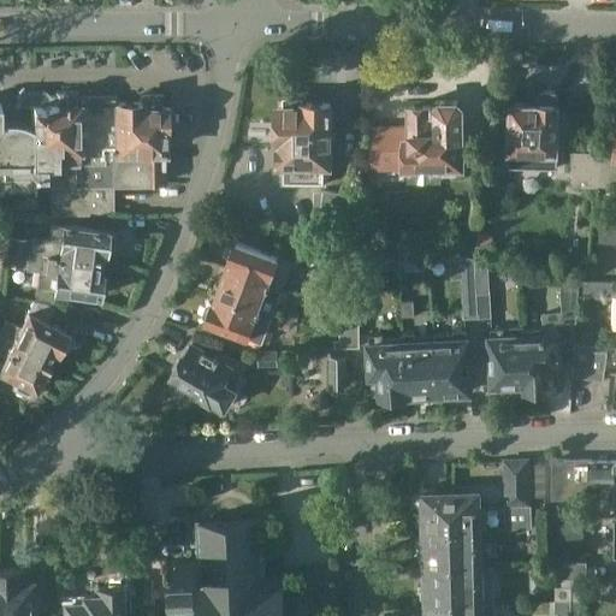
[(0,187),(51,187),(51,214),(113,214),(113,183),(164,182),(163,149),(164,149),(164,129),(164,128),(170,128),(173,124),(173,112),(169,108),(164,108),(164,107),(163,107),(163,95),(141,95),(141,102),(117,102),(117,98),(77,98),(77,92),(57,92),(57,95),(48,96),(45,92),(22,92),(17,98),(17,106),(31,105),(33,125),(29,124),(25,122),(21,120),(17,119),(11,119),(7,119),(4,119),(1,120),(0,104),(0,187)]
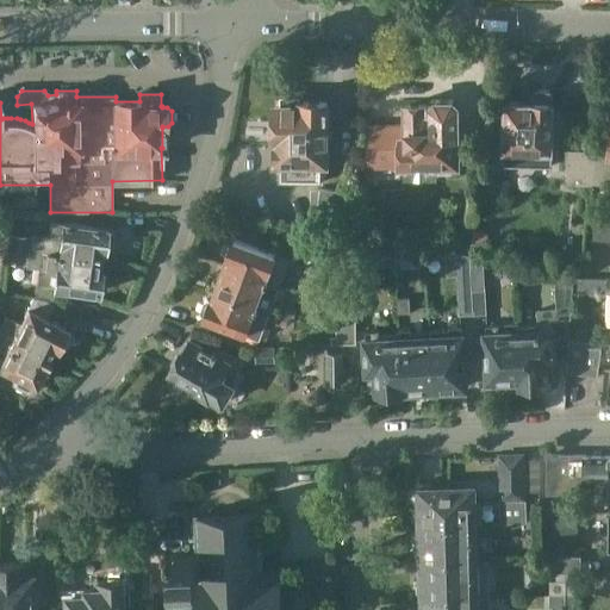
[(505,135),(504,151),(504,166),(552,167),(554,104),(552,104),(553,95),(548,91),(536,91),(533,94),(533,103),(505,103),(505,116),(504,116),(504,135),(505,135)]
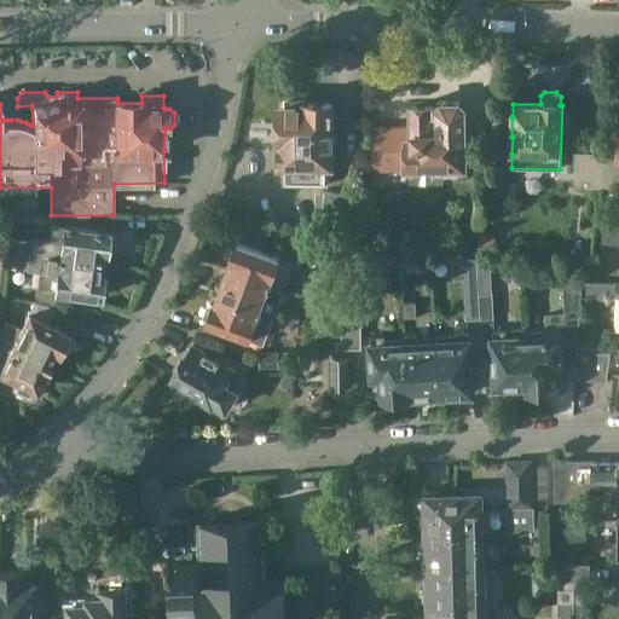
[(331,163),(333,104),(307,104),(307,94),(283,94),(283,106),(281,106),(281,143),(281,163),(284,163),(284,184),(328,185),(328,163),(331,163)]
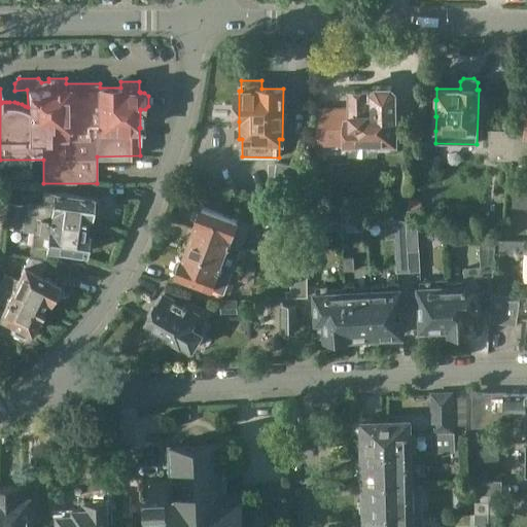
[(372,91),(355,91),(352,91),(352,110),(320,110),(315,141),(336,141),(348,141),(348,156),(378,156),(378,151),(390,150),(390,141),(395,141),(395,91),(390,86),(372,86),(372,91)]
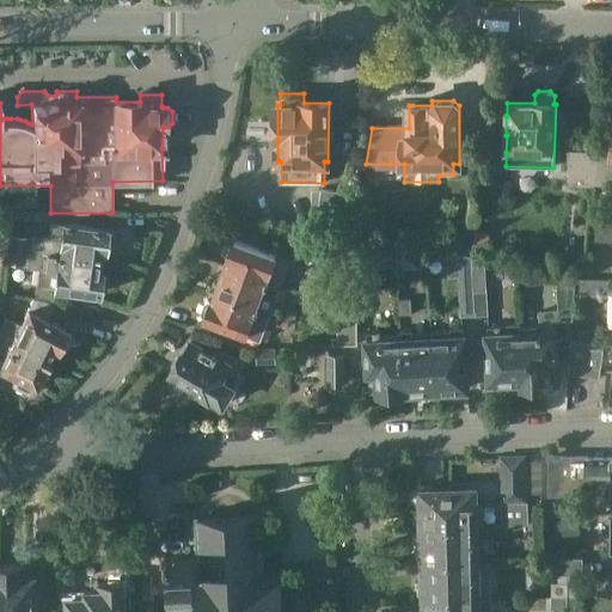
[(611,147),(598,147),(598,152),(595,185),(611,187),(611,147)]
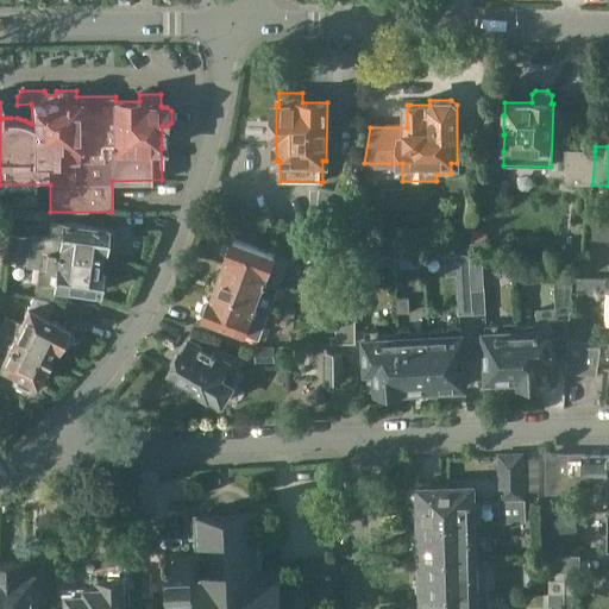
[(441,248),(456,251),(468,253),(473,228),(473,219),(453,219),(453,233),(441,233),(441,248)]
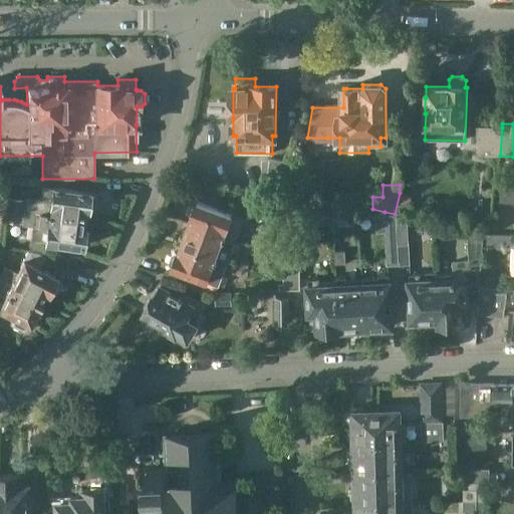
[(40,199),(38,213),(82,219),(83,211),(85,211),(86,209),(91,206),(92,197),(87,193),(87,191),(52,186),(52,189),(42,187),(40,199)]
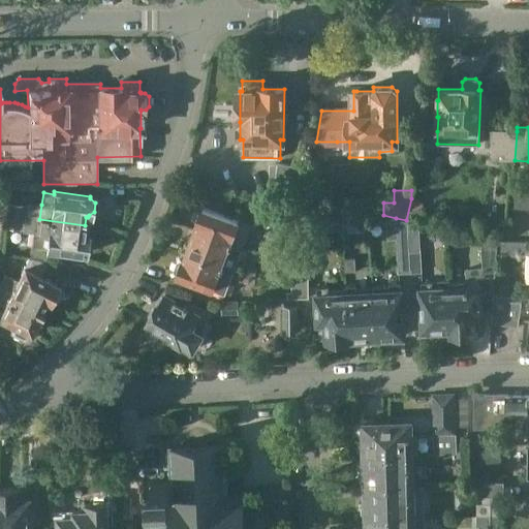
[(425,201),(411,198),(406,220),(419,223),(425,201)]
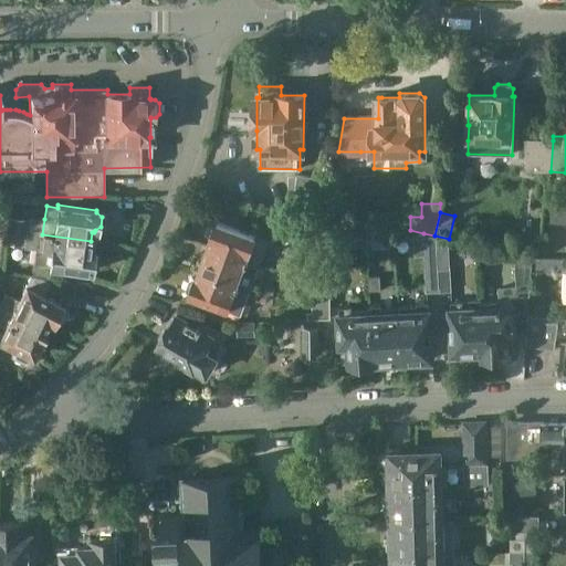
[(365,220),(329,213),(329,248),(365,247),(365,220)]
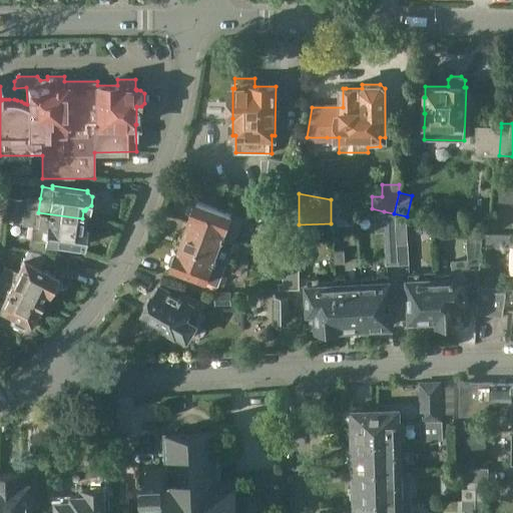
[(6,197),(5,208),(20,210),(21,210),(22,199),(6,197)]
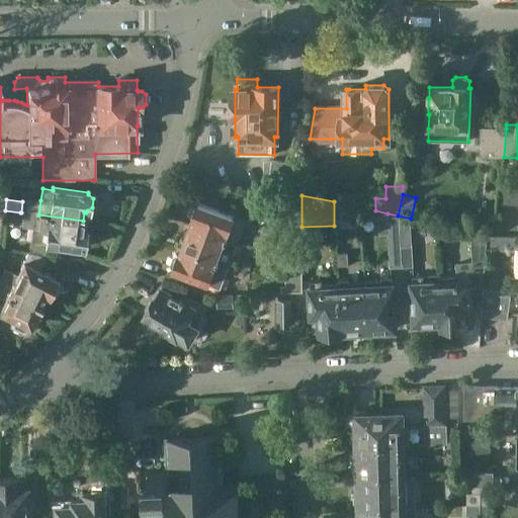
[(192,219),(189,225),(238,243),(246,220),(235,216),(197,202),(197,203),(192,204),(189,213),(192,219)]
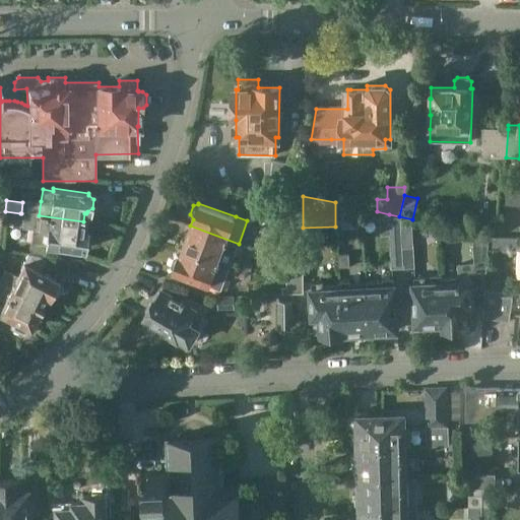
[(82,230),(83,221),(39,215),(21,213),(20,213),(5,211),(4,224),(20,225),(31,226),(29,242),(81,250),(82,248),(88,245),(89,235),(84,231),(84,230),(82,230)]
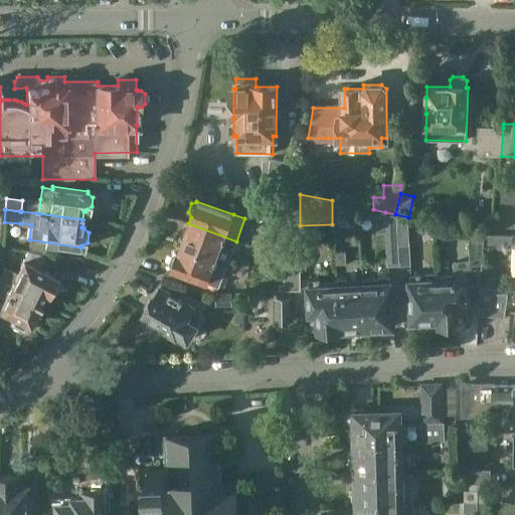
[(388,266),(400,266),(399,244),(397,244),(395,214),(385,212),(388,266)]
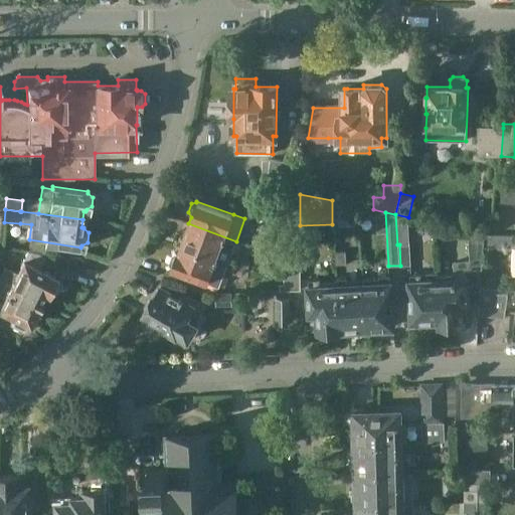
[(227,264),(236,241),(188,223),(180,246),(227,264)]
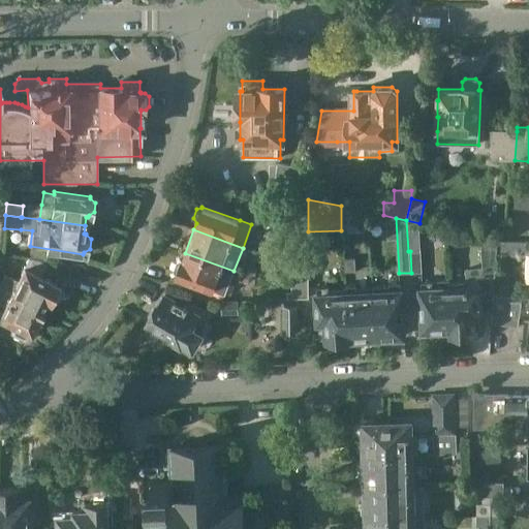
[(528,241),(499,239),(498,253),(527,254),(527,256),(525,283),(528,283),(528,241)]
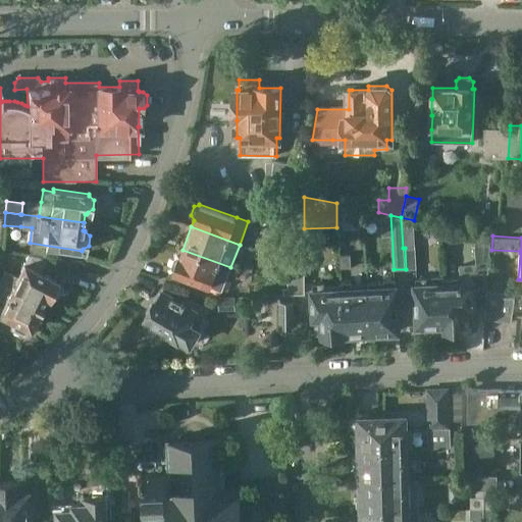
[(281,253),(293,253),(304,253),(304,245),(281,245),(281,253)]
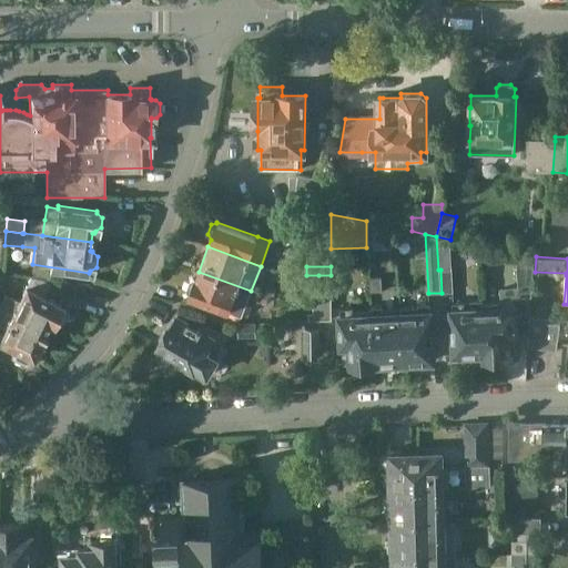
[(452,270),(440,270),(442,293),(453,292),(452,270)]
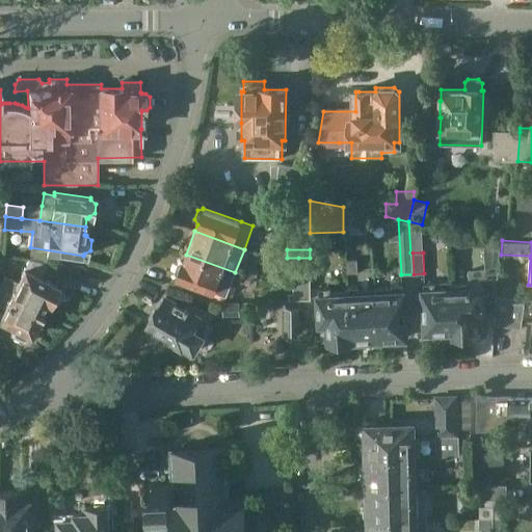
[(235,272),(186,255),(184,260),(178,262),(175,271),(178,276),(178,277),(214,291),(227,295),(231,284),(235,272)]
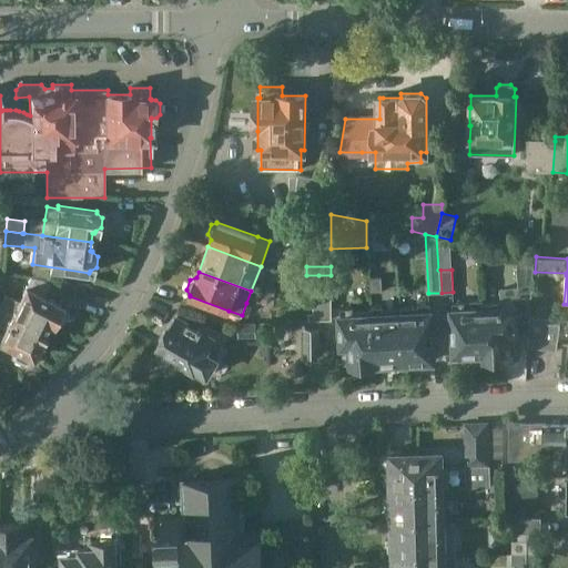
[(318,275),(320,290),(331,290),(331,275),(318,275)]
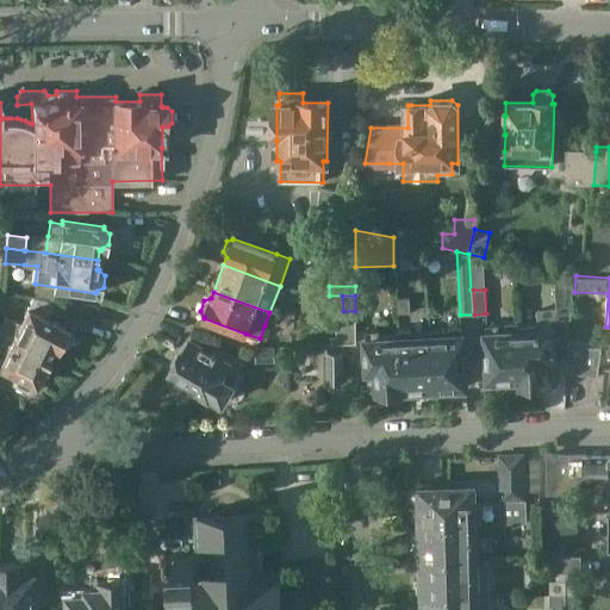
[(409,313),(409,297),(397,298),(397,313),(409,313)]
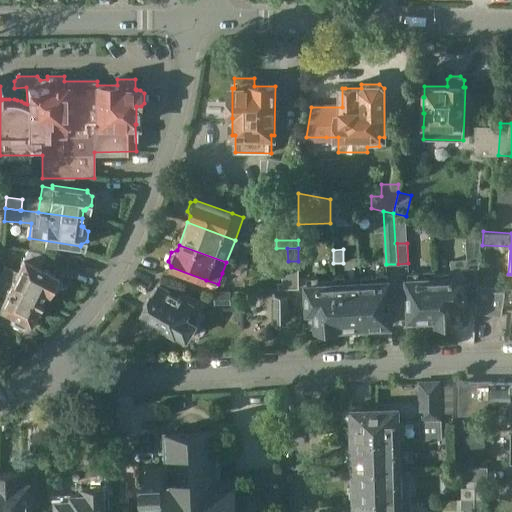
[(13,263),(19,265),(16,273),(3,268),(0,266),(0,278),(19,286),(41,297),(43,293),(45,294),(47,291),(53,294),(60,280),(53,277),(55,274),(40,267),(45,255),(26,251),(23,258),(17,255),(13,263)]
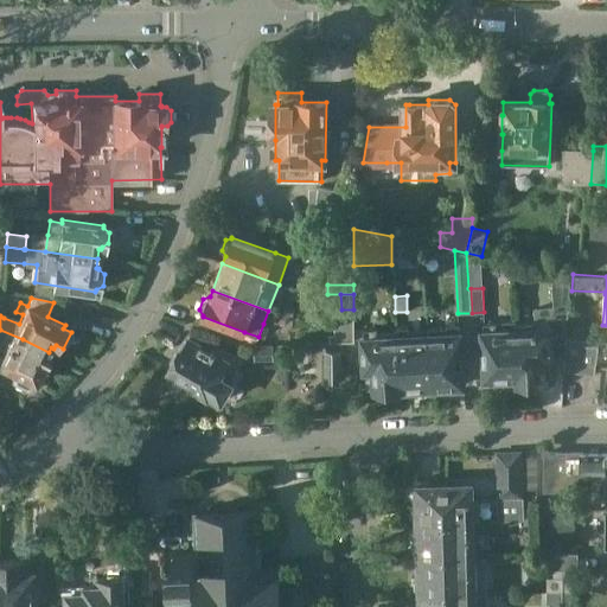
[(353,342),(353,310),(342,310),(334,310),(334,342),(353,342)]
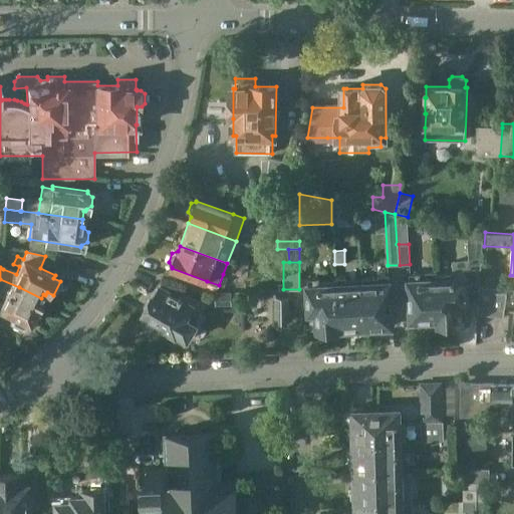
[(231,264),(230,273),(242,274),(243,266),(231,264)]
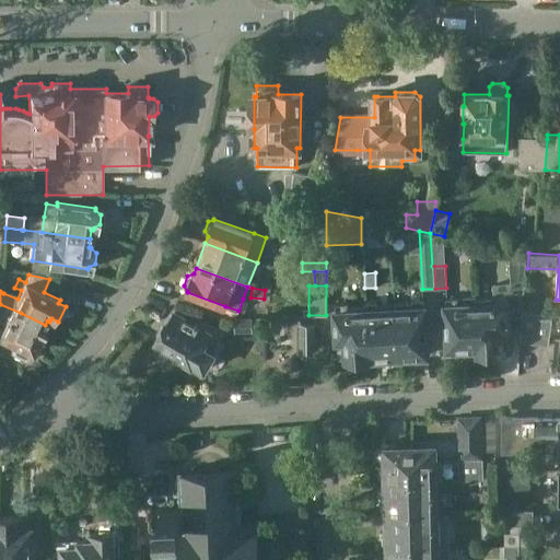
[(506,296),(477,299),(480,352),(478,352),(478,356),(510,353),(506,296)]
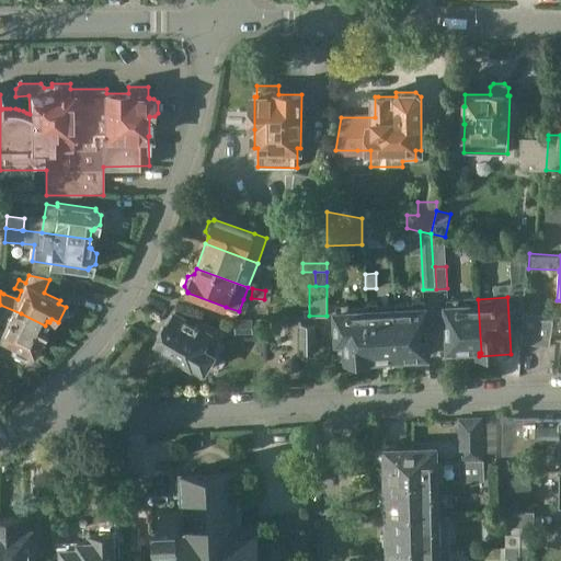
[(450,354),(479,353),(481,353),(478,299),(448,300),(448,308),(447,308),(450,354)]
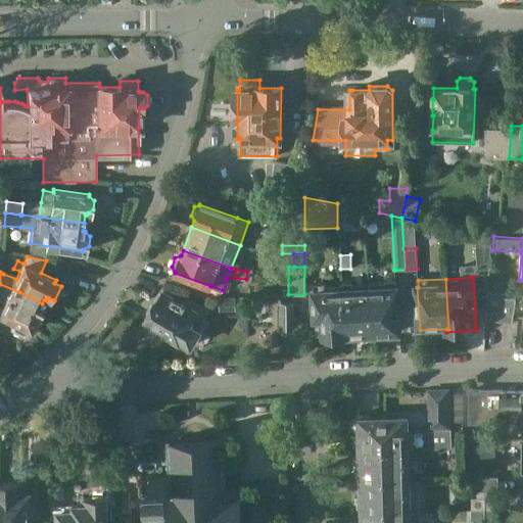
[(383,286),(369,287),(372,334),(400,333),(396,280),(382,281),(383,286)]
